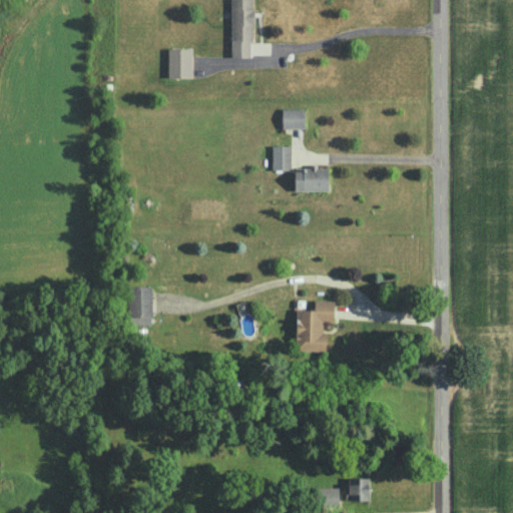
[(229,0),(230,57),(252,57),(251,0),(229,0)]
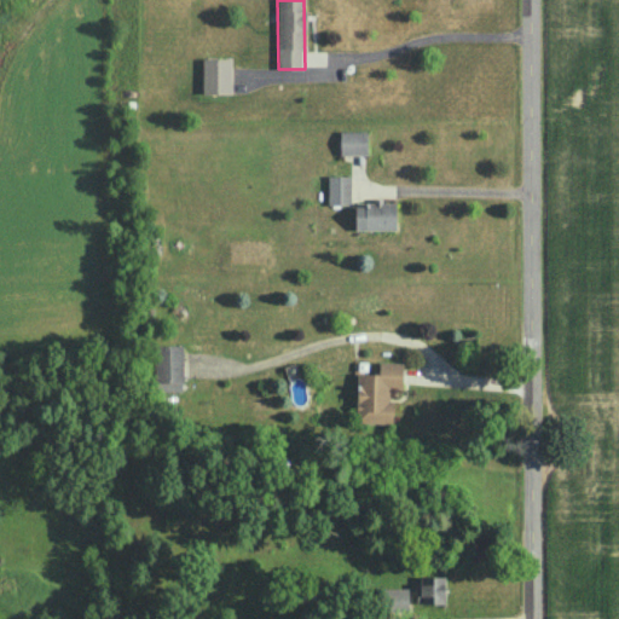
[(231,57),(202,58),(202,94),(232,93),(231,57)]
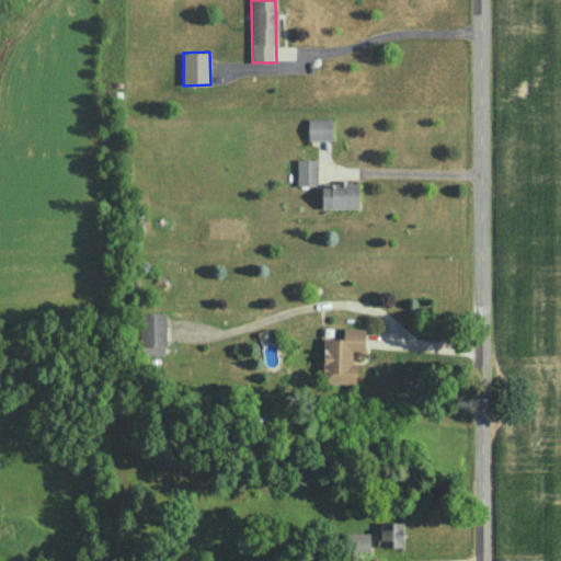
[(332,118),(308,118),(308,140),(332,140),(332,118)]
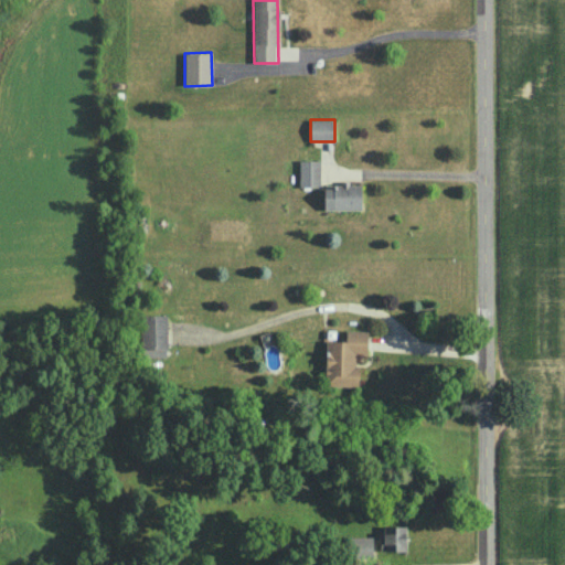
[(319,160),(298,161),(299,188),(320,187),(319,160)]
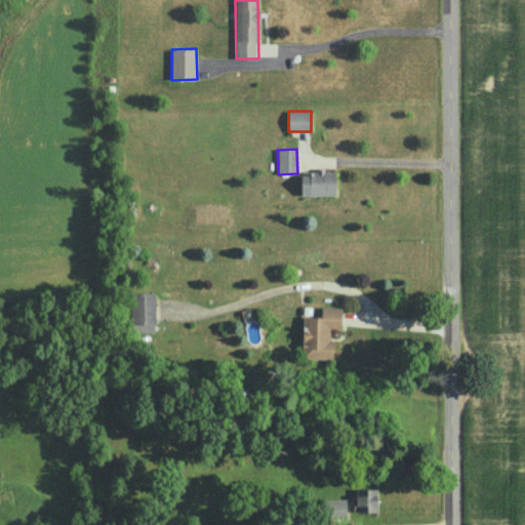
[(334,171),(324,171),(324,170),(300,170),(301,195),(335,195),(334,171)]
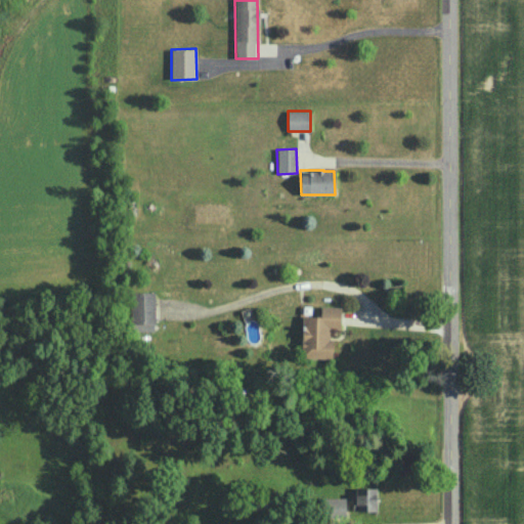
[(154,292),(130,293),(131,332),(155,331),(154,292)]
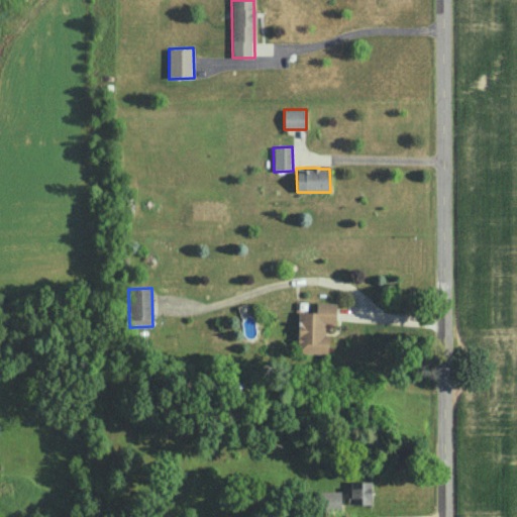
[(336,302),(316,302),(316,312),(298,311),(297,352),(326,353),(327,324),(335,324),(336,302)]
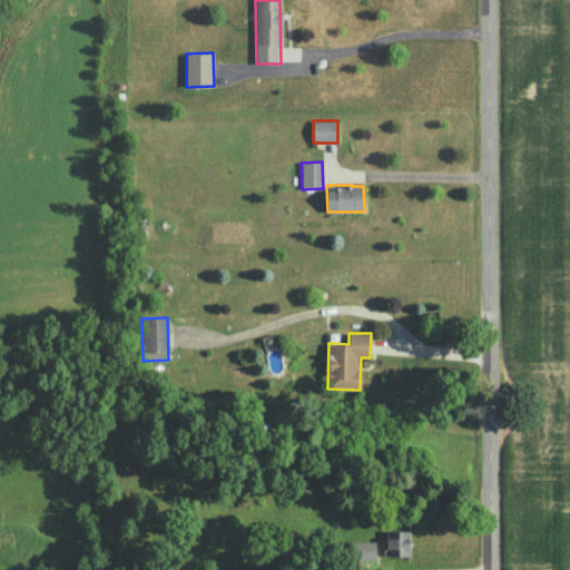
[(409,556),(409,530),(384,530),(384,556),(409,556)]
